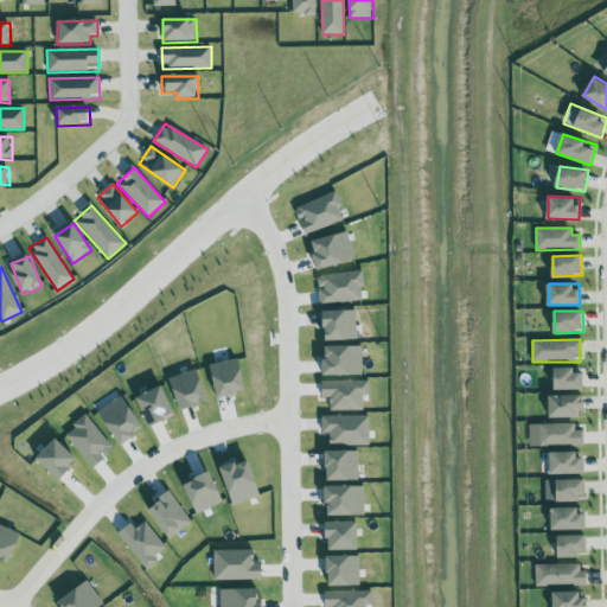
[(555,369),(555,389),(583,389),(583,369),(555,369)]
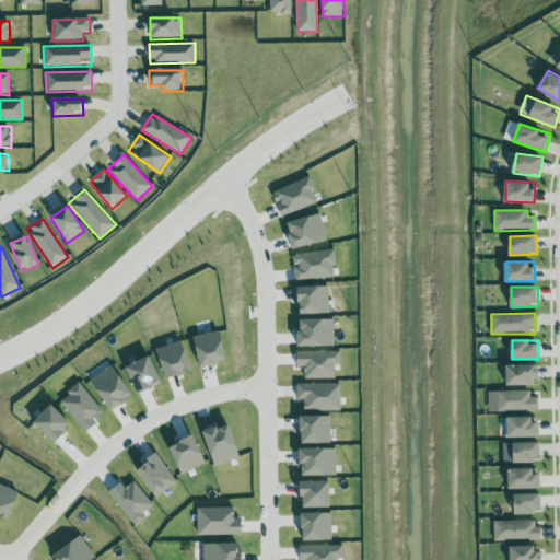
[(336,377),(336,364),(341,364),(341,350),(298,351),(299,366),(305,366),(305,378),(336,377)]
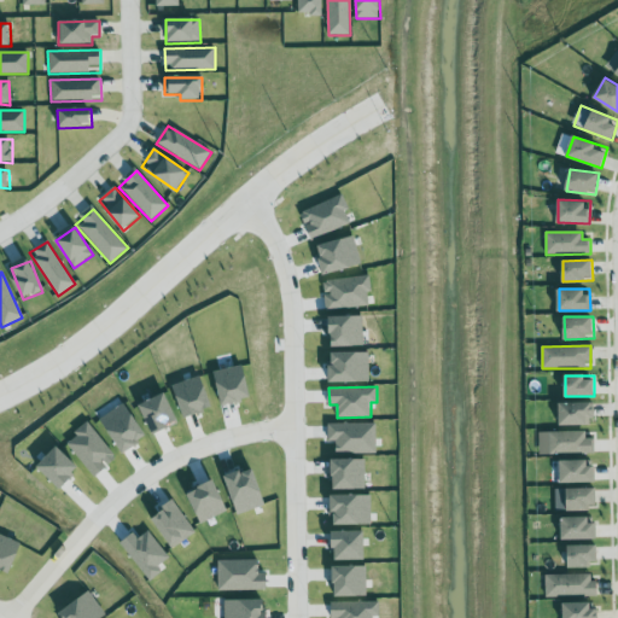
[(594,402),(560,402),(560,425),(594,425),(594,402)]
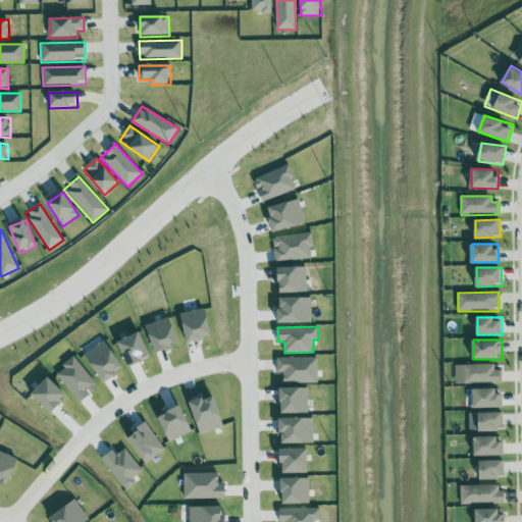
[(318,357),(277,358),(277,372),(283,372),(283,382),(318,382),(318,357)]
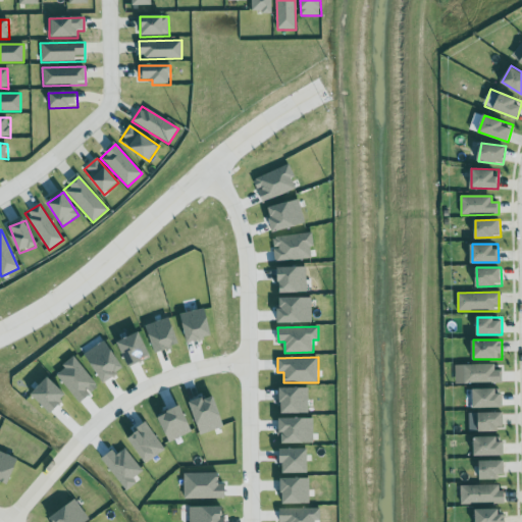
[(503,383),(502,370),(496,370),(494,364),(464,365),(464,384),(503,383)]
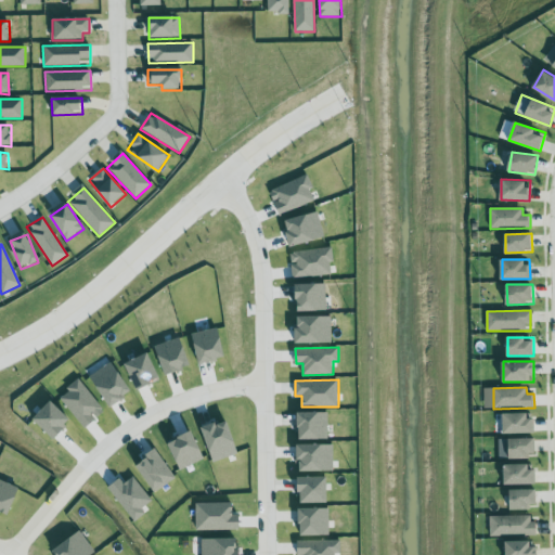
[(328,412),(299,411),(299,438),(328,439),(328,412)]
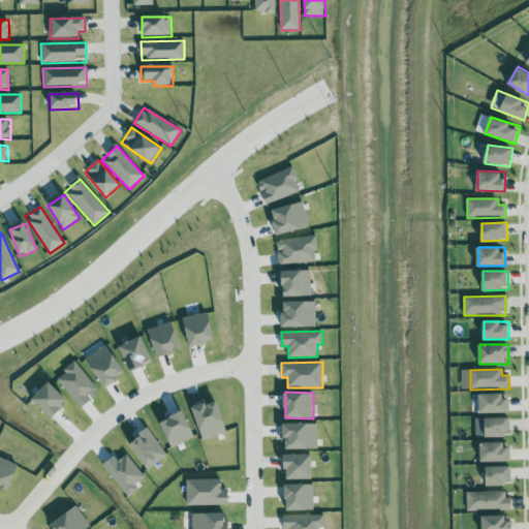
[(478,394),(478,413),(507,413),(507,394),(478,394)]
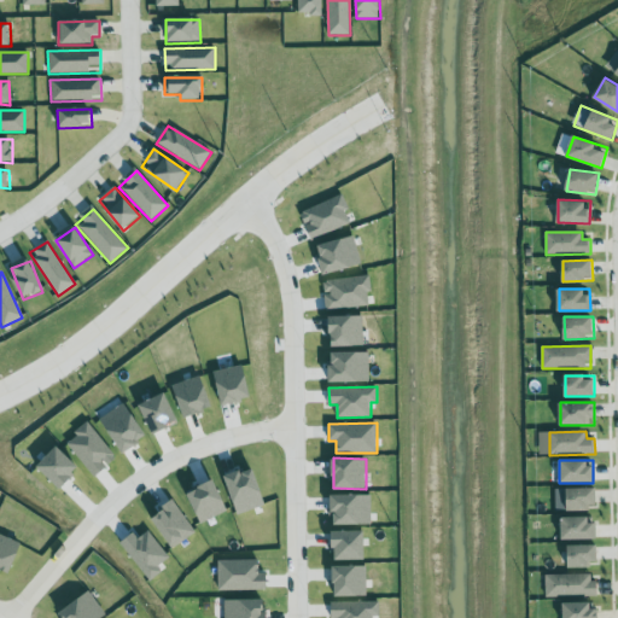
[(238,513),(262,505),(249,468),(225,478),(238,513)]
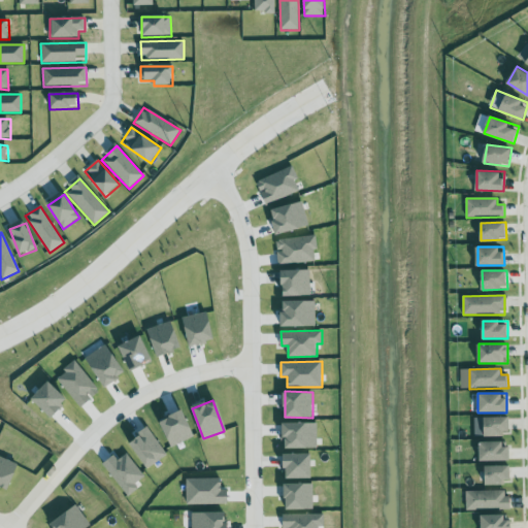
[(509,418),(484,417),(483,435),(508,435),(509,418)]
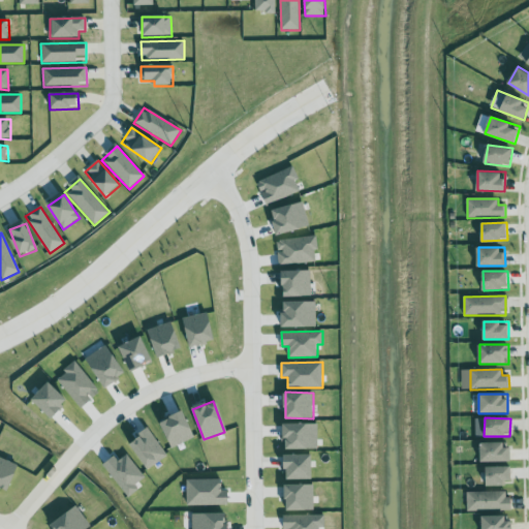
[(318,423),(284,424),(285,448),(318,447),(318,423)]
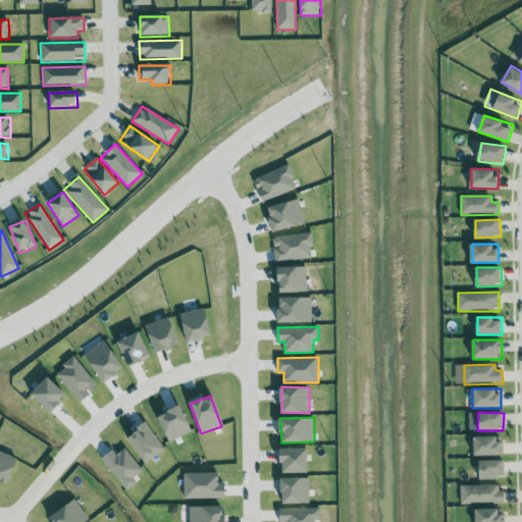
[(502,436),(475,436),(475,456),(502,455),(502,436)]
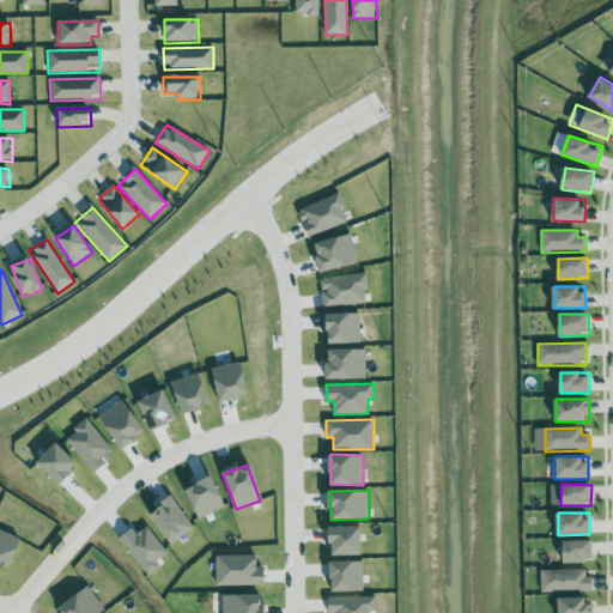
[(363,526),(328,527),(328,544),(333,544),(334,554),(363,554),(363,526)]
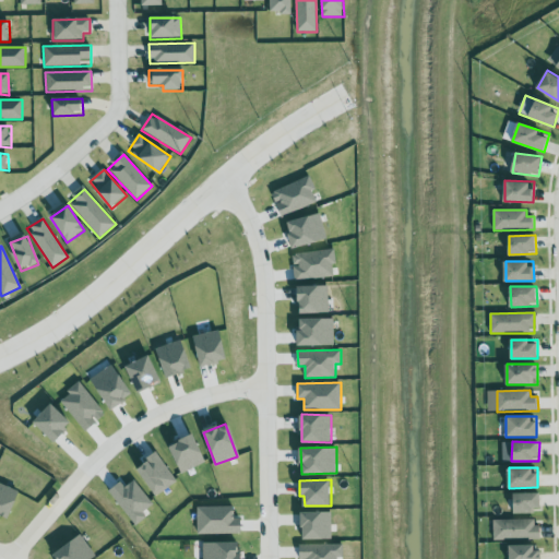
[(0,515),(9,519),(21,491),(0,483),(0,515)]
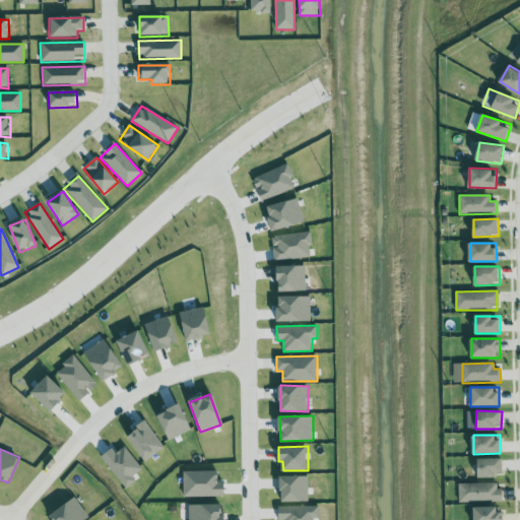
[(476,477),(503,476),(503,458),(476,459),(476,477)]
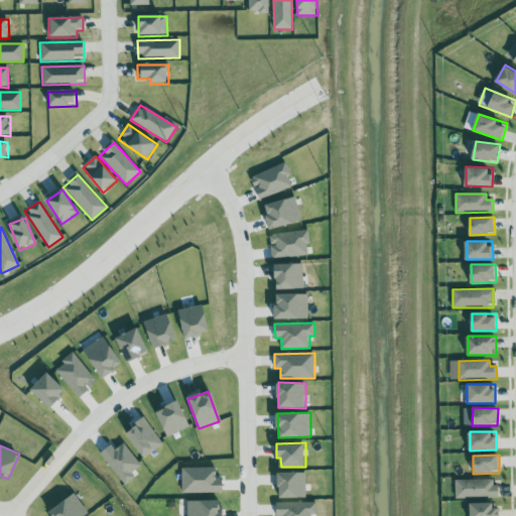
[(182,493),(223,492),(223,478),(217,479),(217,467),(181,468),(182,493)]
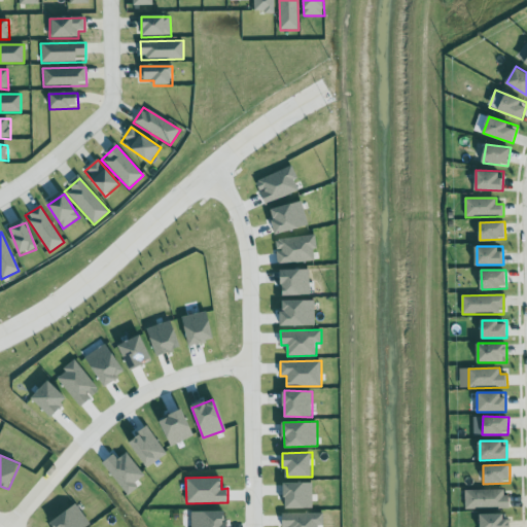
[(313,507),(313,483),(285,482),(285,507),(313,507)]
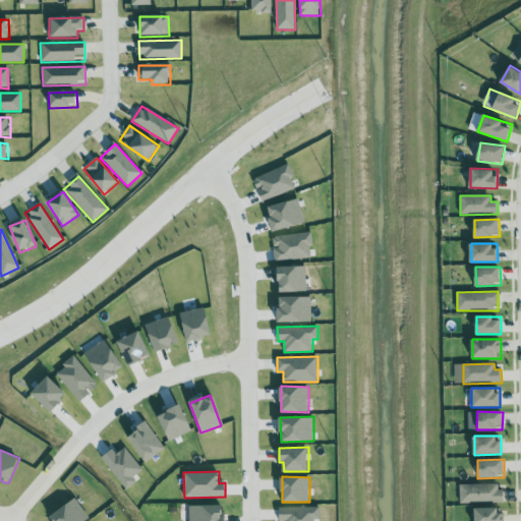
[(502,483),(459,484),(460,504),(502,503),(502,483)]
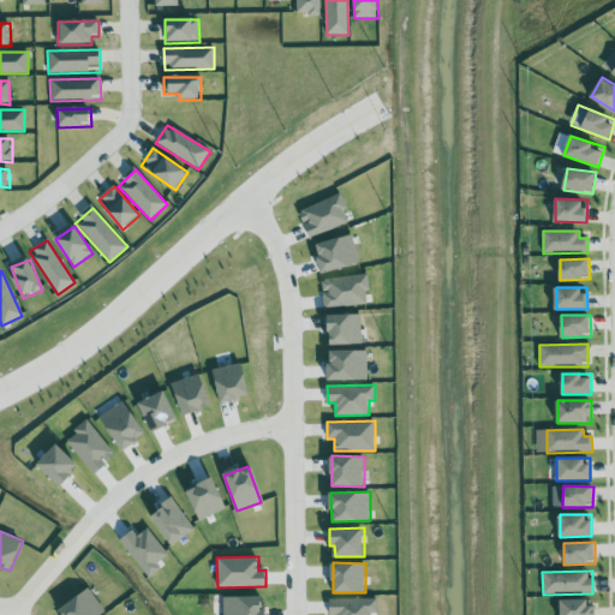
[(59,608),(63,614),(106,614),(107,614),(91,589),(59,608)]
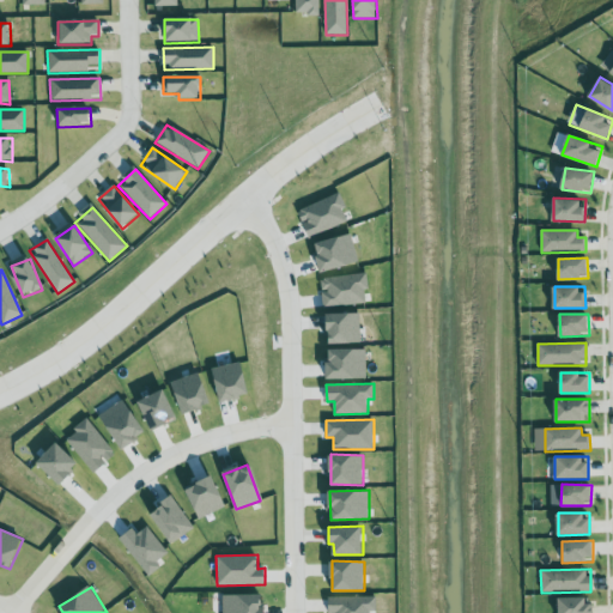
[(223,612),(266,612),(266,594),(223,595),(223,612)]
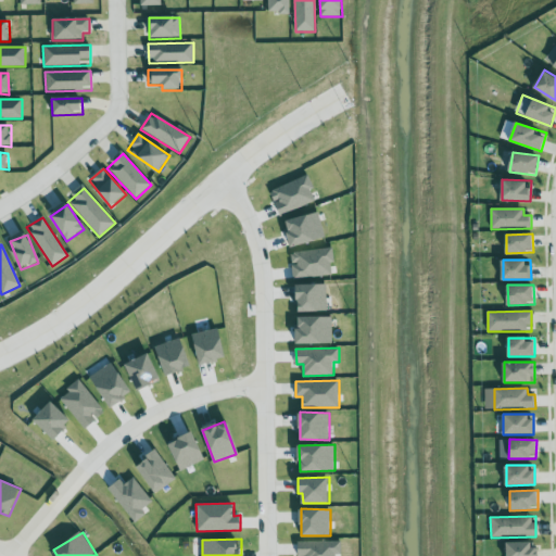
[(336,555),(336,554),(342,554),(342,542),(299,541),(298,555),(336,555)]
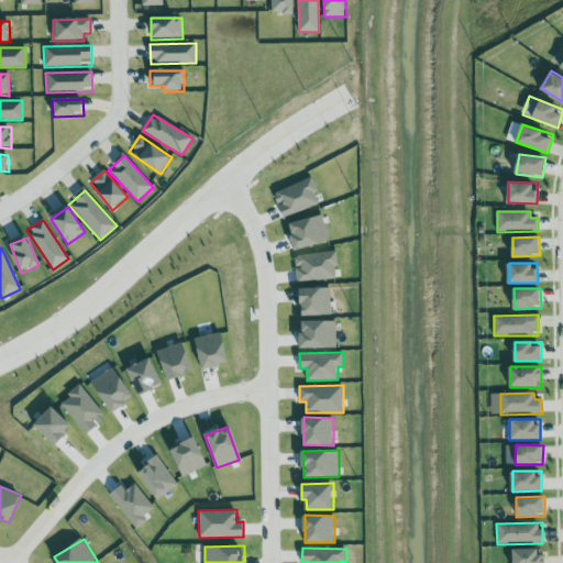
[(514,562),(542,562),(542,549),(514,549),(514,562)]
